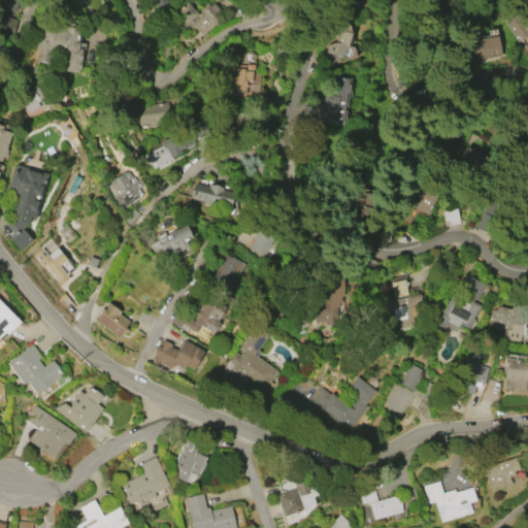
[(359,0),(349,12),(336,0),(359,0)]
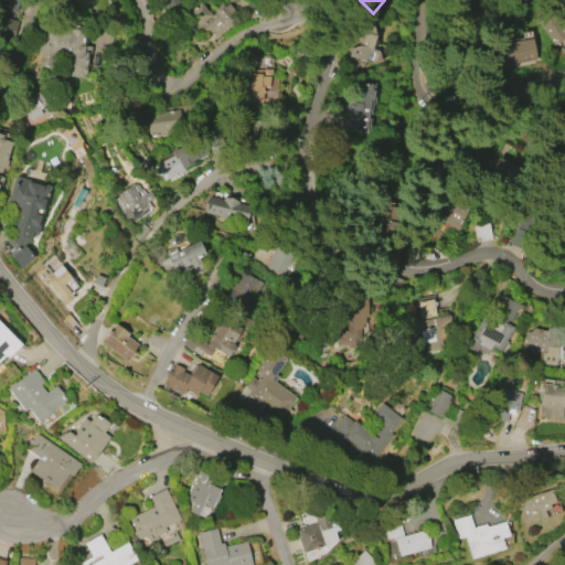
[(234,19),(217,34),(213,30),(208,34),(188,13),(200,2),(211,16),(214,12),(213,10),(221,3),(224,7),(227,3),(235,12),(232,16),(234,19)]
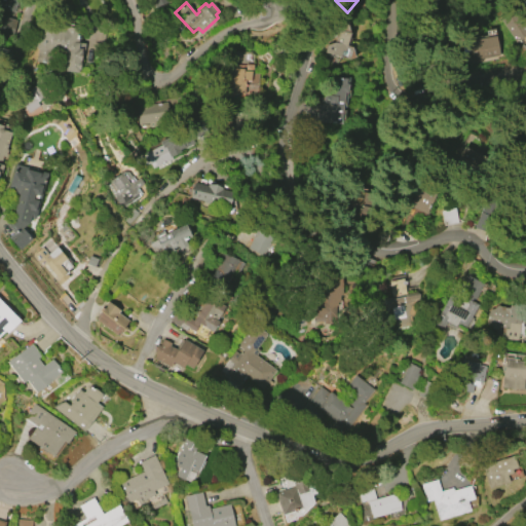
[(525,34),(515,42),(500,20),(516,9),(525,24),(525,34)]
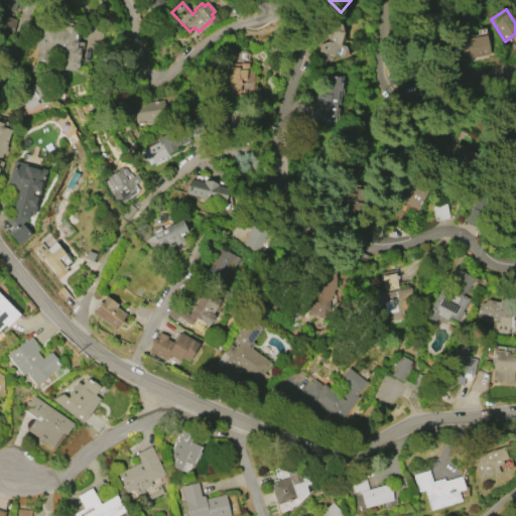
[(76,71),(62,70),(65,49),(47,48),(45,66),(35,65),(36,46),(35,46),(35,40),(37,40),(38,32),(44,32),(44,29),(59,31),(59,27),(62,28),(62,26),(77,27),(76,41),(83,42),(82,53),(79,52),(78,68),(77,68),(76,71)]
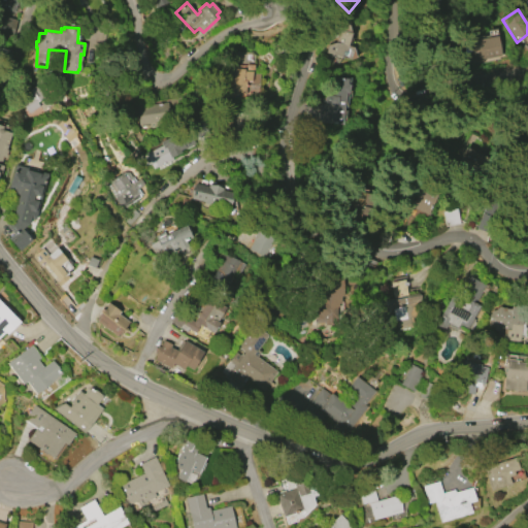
[(335,42),(338,30),(351,33),(348,45),(353,47),(356,58),(350,60),(325,53),(327,45),(335,42)]
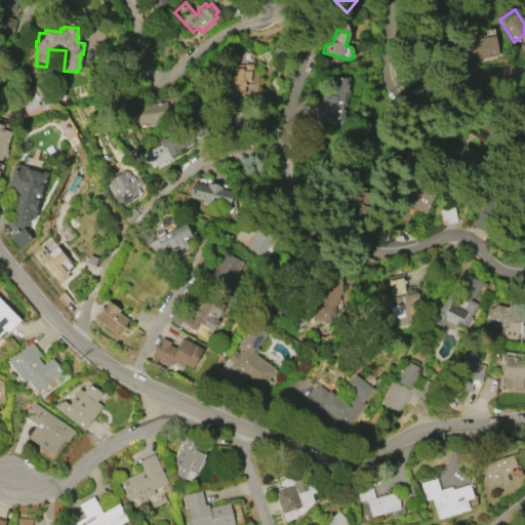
[(495,37),(498,55),(476,59),(476,58),(465,59),(461,43),(495,37)]
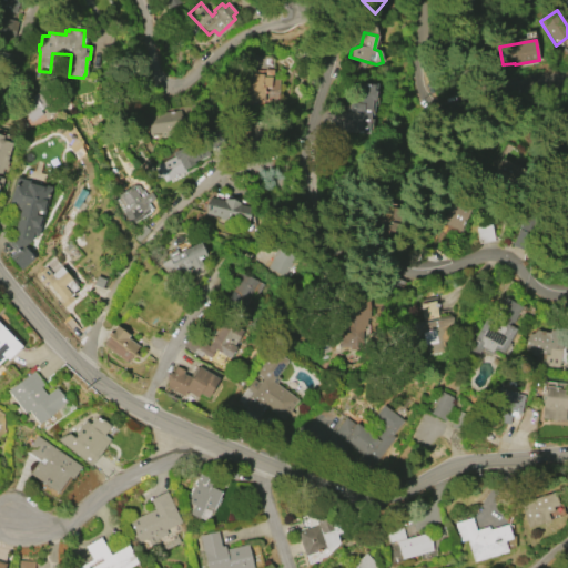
[(246,104),(246,83),(251,84),(252,70),(264,70),(264,69),(272,70),(272,79),(279,80),(279,97),(264,97),(263,105),(246,104)]
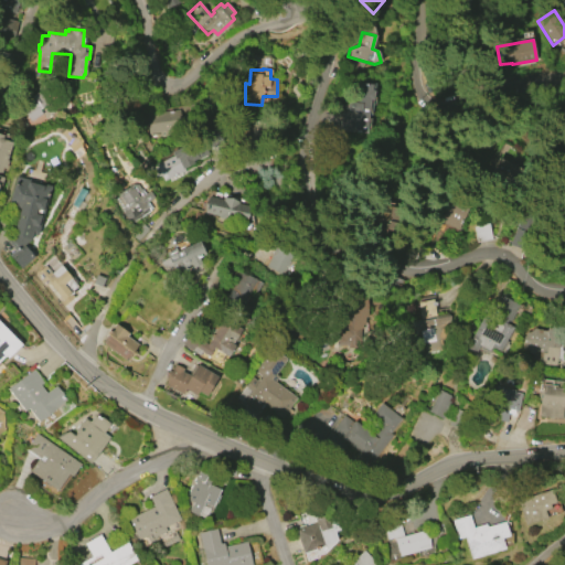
[(366,132),(339,130),(342,105),(347,105),(347,104),(350,102),(353,102),(353,95),(356,95),(358,82),(372,84),(372,83),(375,83),(372,115),(369,115),(366,132)]
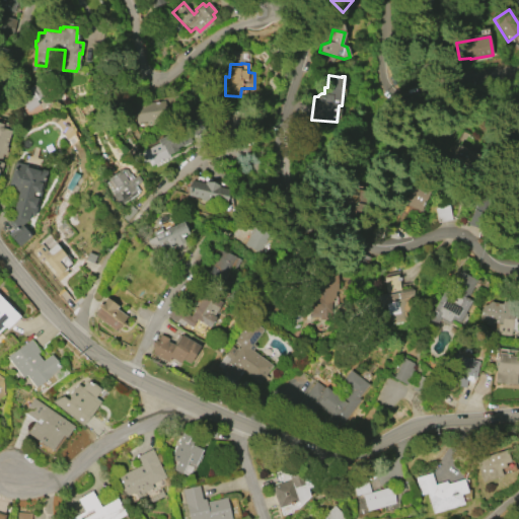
[(27,112),(17,95),(35,83),(43,95),(35,100),(39,104),(27,112)]
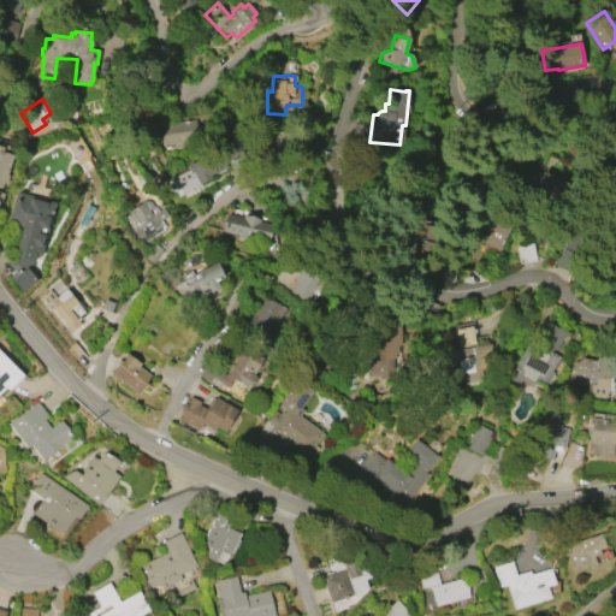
[(159,124),(194,119),(197,140),(161,144),(159,124)]
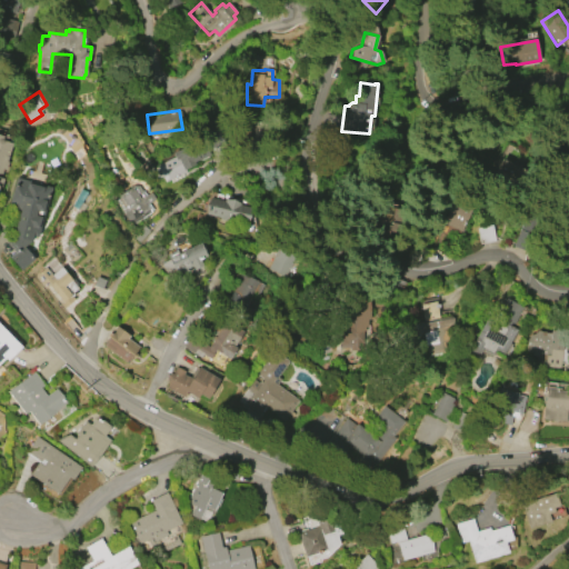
[(0,135),(3,136),(1,140),(12,143),(7,162),(8,162),(6,170),(3,169),(0,177),(5,179),(2,188),(1,188),(0,190),(0,135)]
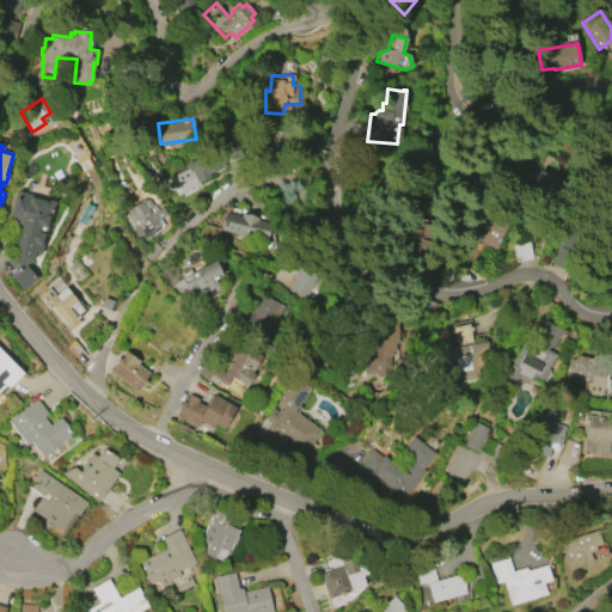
[(200,184),(177,196),(167,178),(187,169),(185,164),(209,152),(218,169),(208,173),(209,177),(199,182),(200,184)]
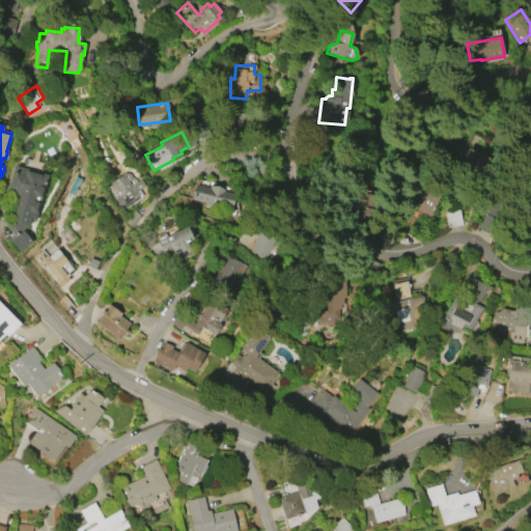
[(33,240),(19,252),(7,239),(16,231),(9,224),(14,221),(14,220),(11,220),(17,201),(5,199),(15,165),(48,174),(34,220),(30,219),(29,225),(24,228),(33,240)]
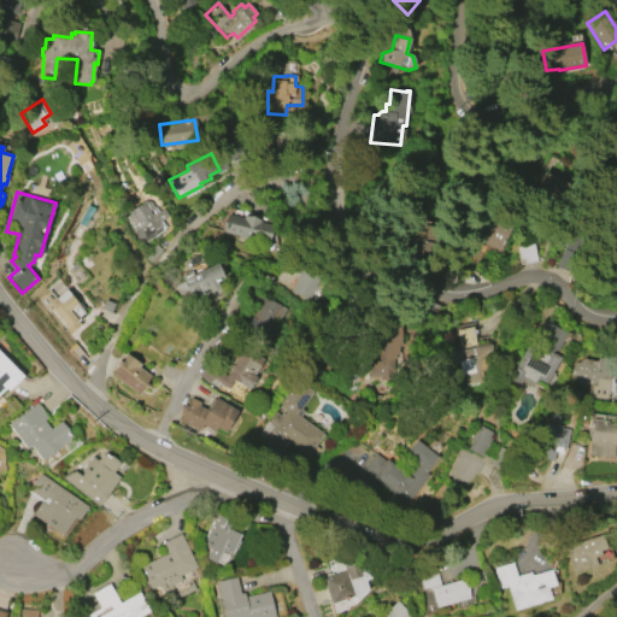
[(163,207),(166,213),(165,215),(166,217),(159,222),(164,229),(140,245),(131,230),(134,229),(127,218),(130,216),(127,211),(145,200),(148,205),(151,203),(157,211),(163,207)]
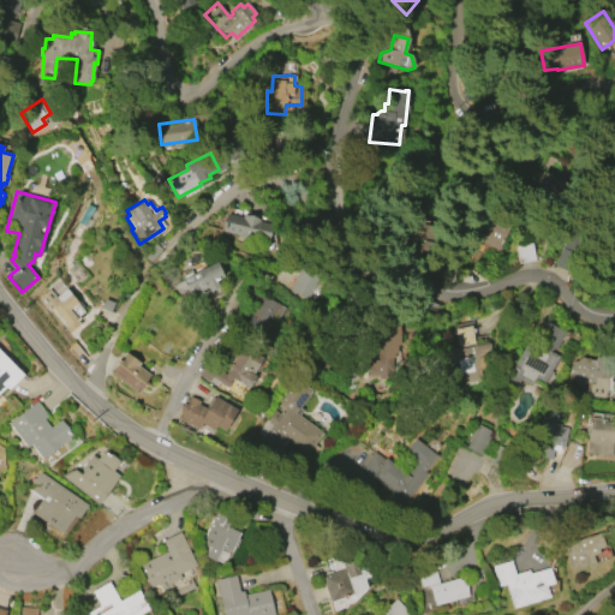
[(222,232),(227,214),(242,218),(243,215),(260,220),(258,221),(272,225),(268,242),(255,239),(254,240),(237,237),(238,236),(222,232)]
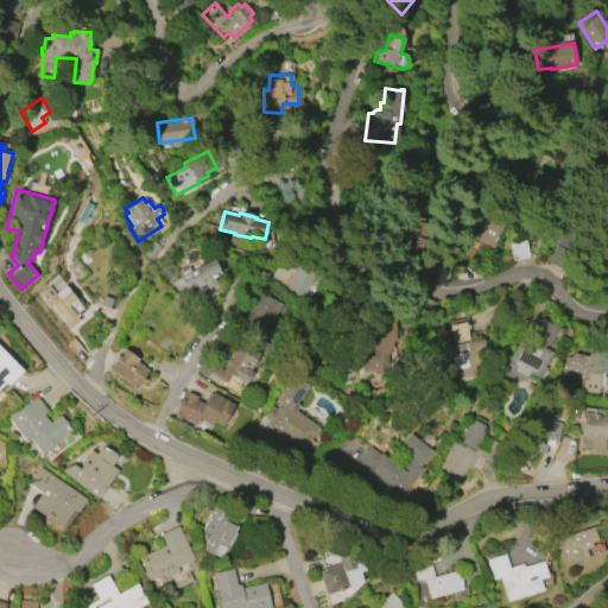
[(493,247),(474,239),(486,211),(505,220),(493,247)]
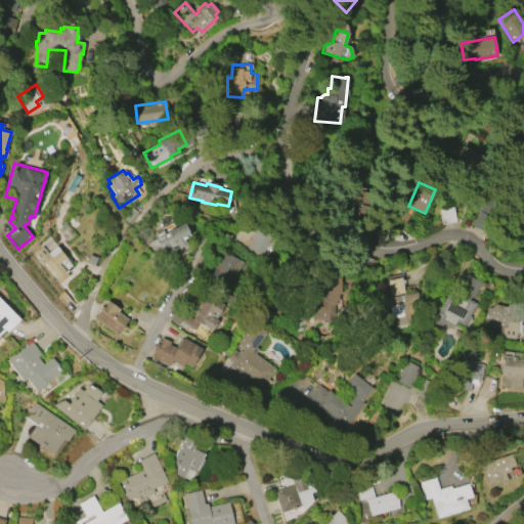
[(153,234),(162,230),(163,233),(169,231),(168,230),(183,223),(189,236),(185,237),(185,236),(181,238),(182,239),(183,239),(185,244),(164,254),(161,248),(153,252),(148,243),(156,239),(153,234)]
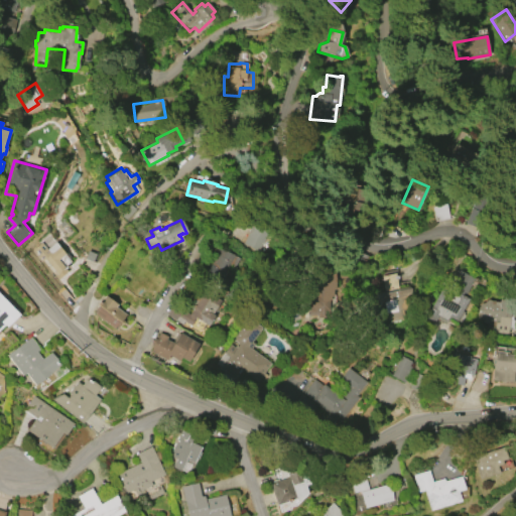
[(258,251),(243,243),(248,234),(247,233),(253,221),(269,229),(258,251)]
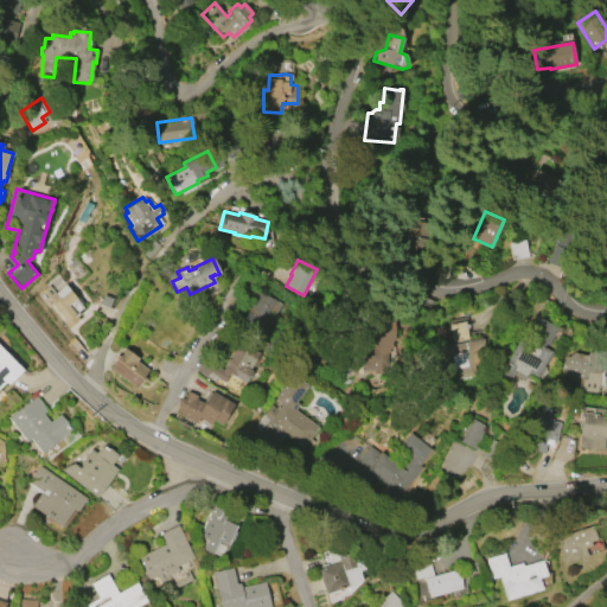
[(64,285),(76,299),(66,305),(78,319),(70,326),(52,305),(48,308),(36,294),(48,285),(55,293),(64,285)]
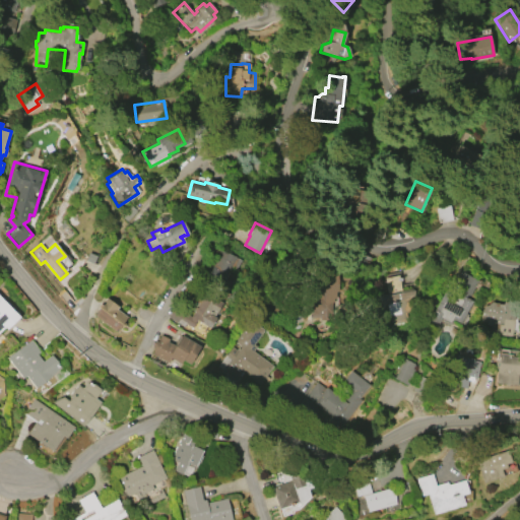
[(240,260),(236,269),(232,267),(222,284),(206,276),(220,250),(240,260)]
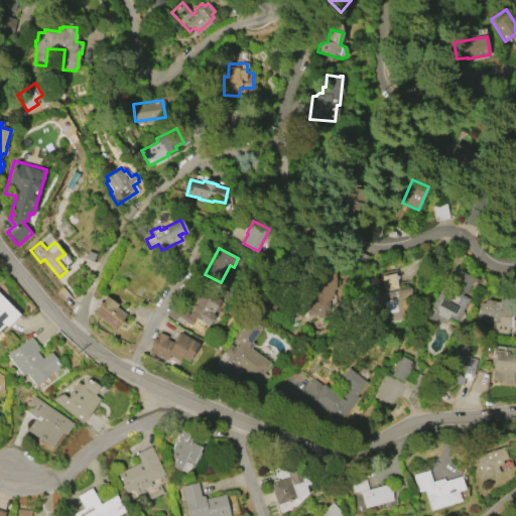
[(307,314),(307,305),(310,304),(309,295),(317,294),(317,292),(314,292),(314,286),(317,286),(316,271),(334,270),(335,289),(333,289),(334,291),(332,291),(332,295),(329,295),(330,309),(328,309),(329,316),(318,316),(318,314),(307,314)]
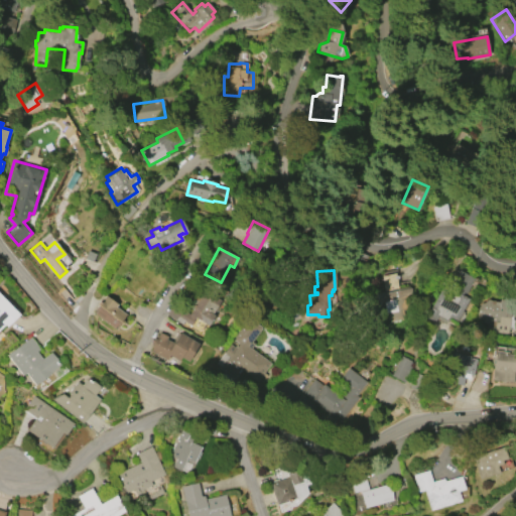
[(473,278),(466,293),(463,292),(461,295),(468,298),(458,318),(463,321),(459,331),(435,318),(434,321),(425,316),(431,307),(441,288),(455,295),(457,290),(449,286),(459,270),(473,278)]
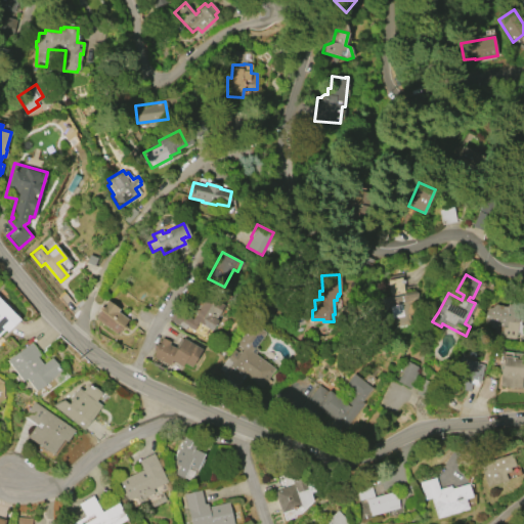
[(387,280),(400,277),(404,296),(417,293),(421,313),(408,315),(410,323),(399,326),(400,328),(394,329),(392,318),(391,318),(388,306),(384,307),(382,298),(388,296),(386,291),(389,290),(387,280)]
